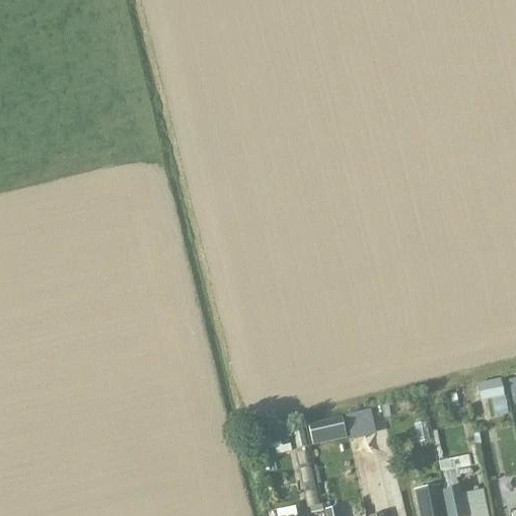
[(504,376),(470,384),(474,401),(509,394),(504,376)]
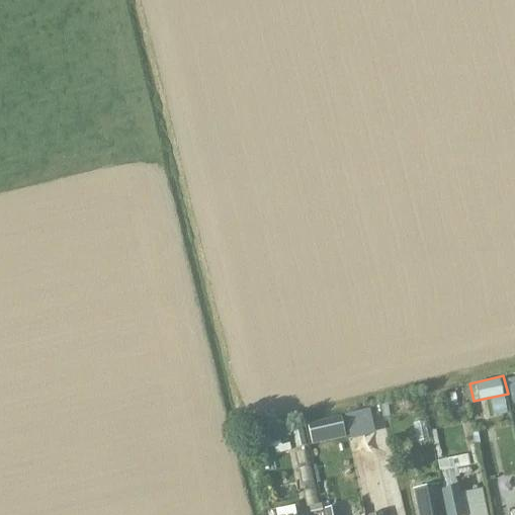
[(317,425),(321,441),(338,436),(334,421),(317,425)]
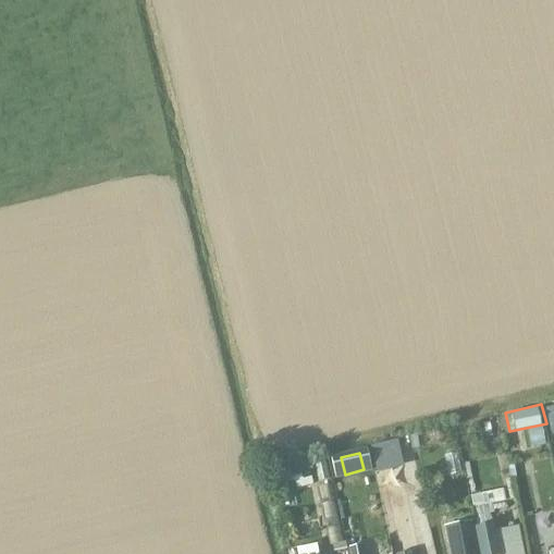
[(472,509),(504,507),(503,492),(471,494),(472,509)]
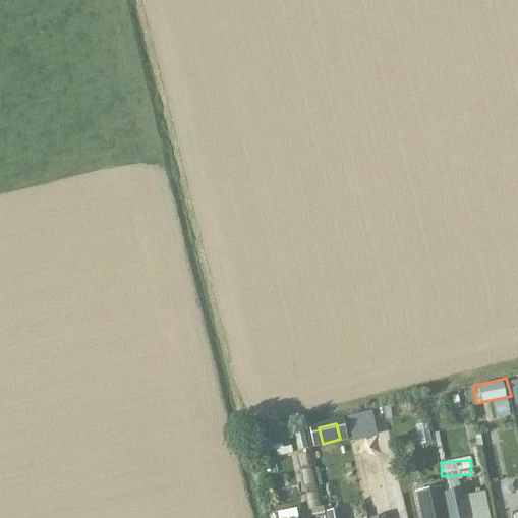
[(449,517),(443,484),(422,488),(427,517),(449,517)]
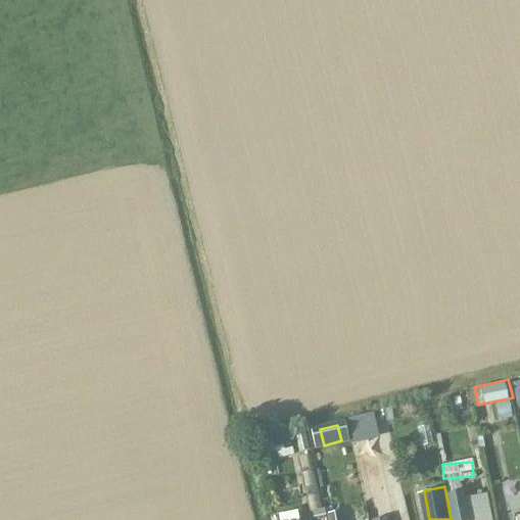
[(465,493),(464,487),(447,489),(453,519),(464,519),(470,519),(469,519),(491,519),(485,489),(465,493)]
